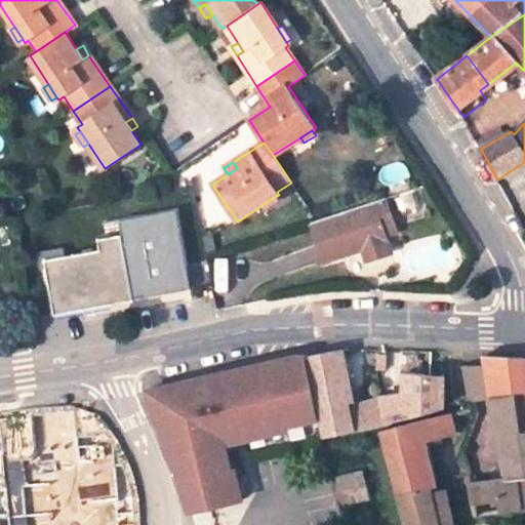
[(267,208),(279,201),(276,196),(264,204),(267,208)]
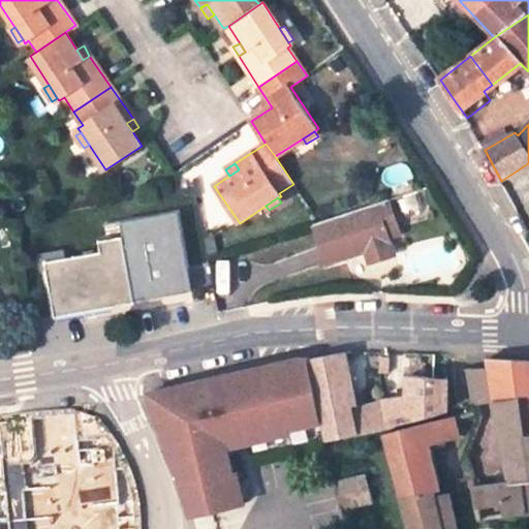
[(386,239),(401,235),(391,198),(375,204),(386,239)]
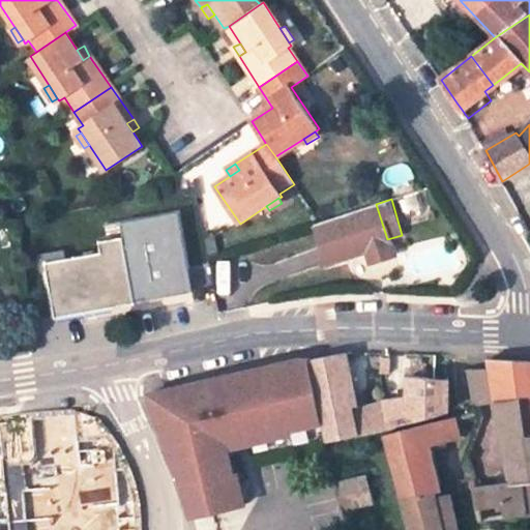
[(376,204),(314,225),(327,264),(366,252),(372,263),(393,256),(387,239),(376,204)]
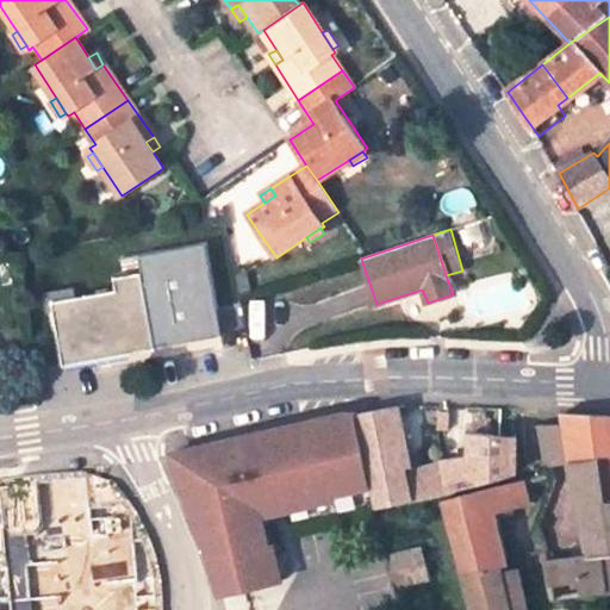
[(203,246),(139,257),(156,350),(221,338),(203,246)]
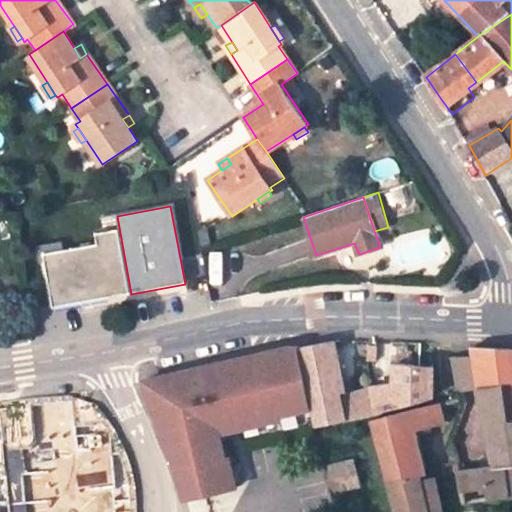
[(332,351),(339,350),(338,341),(334,341),(330,342),(332,351)]
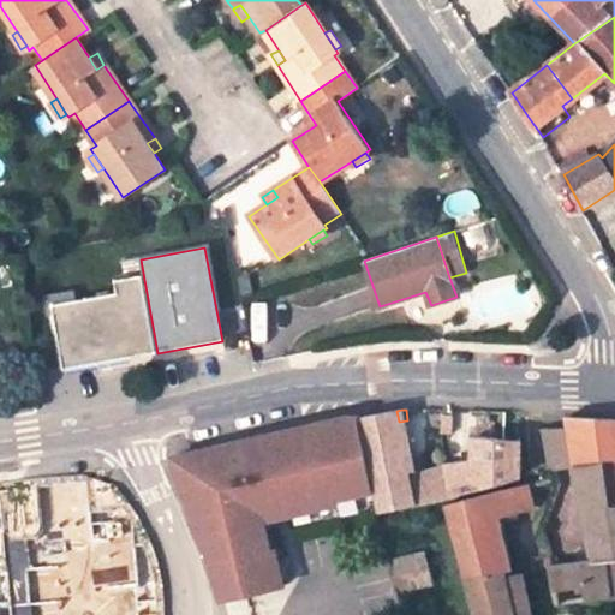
[(411,435),(431,433),(428,411),(406,410),(407,421),(411,435)]
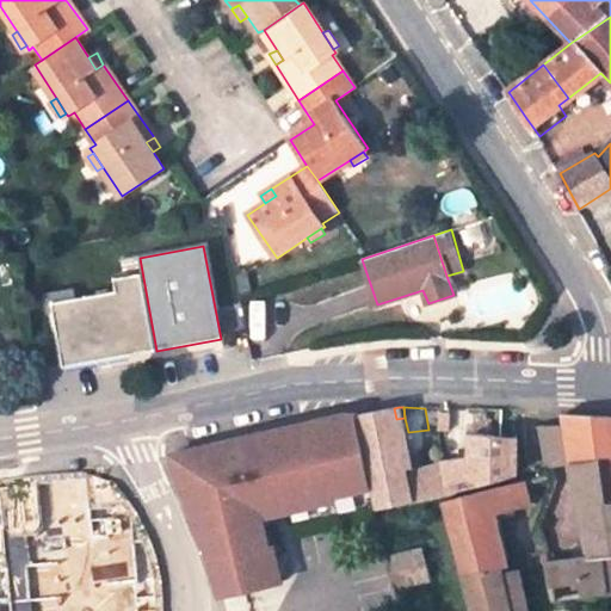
[(360,415),(381,506),(413,500),(408,475),(396,419),(394,408),(360,415)]
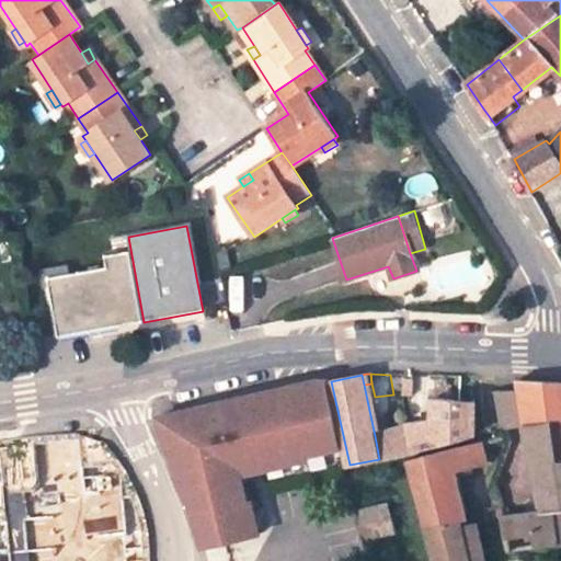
[(434,375),(433,420),(407,425),(412,453),(474,436),(476,403),(461,401),(465,377),(434,375)]
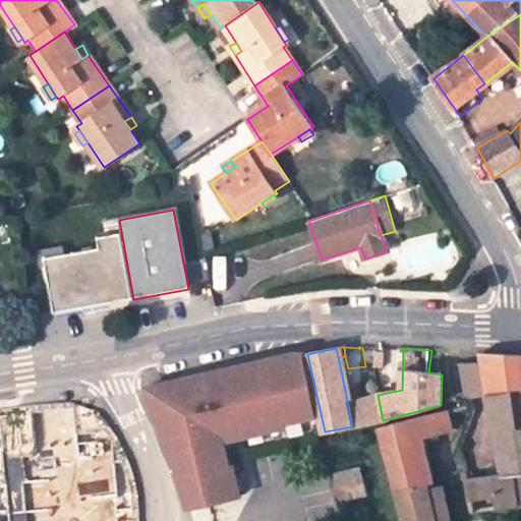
[(299,410),(312,407),(301,354),(295,353),(205,374),(207,381),(193,384),(192,378),(148,388),(165,442),(173,464),(188,510),(239,494),(233,470),(229,471),(221,473),(215,452),(223,449),(221,440),(216,420),(229,417),(233,437),(283,426),(283,423),(301,419),(299,410)]
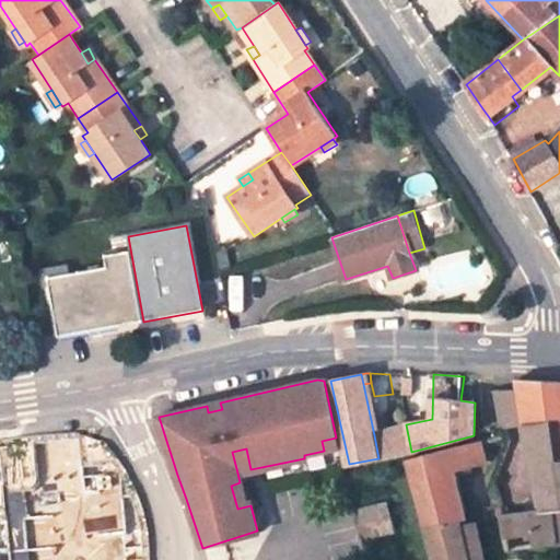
[(551,419),(559,417),(559,382),(517,380),(518,389),(524,424),(551,419)]
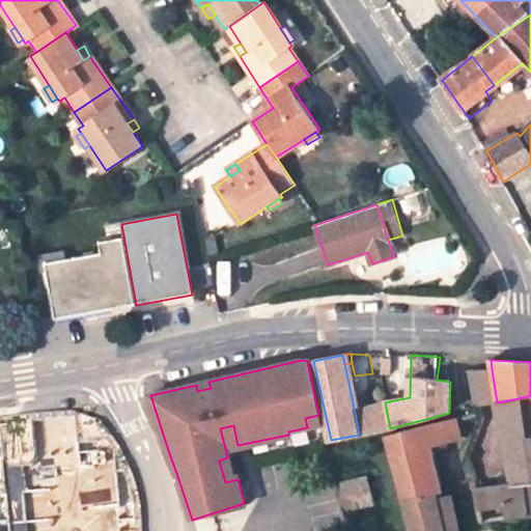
[(497,402),(492,369),(468,370),(475,406),(497,402)]
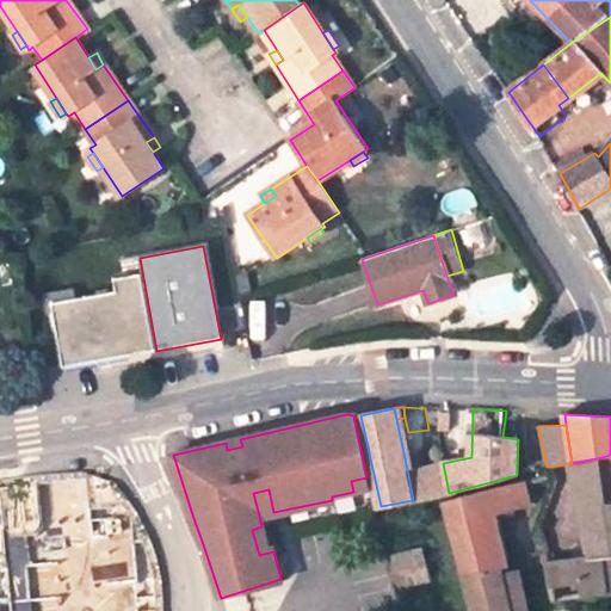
[(240,439),(226,443),(227,450),(242,446),(240,439)]
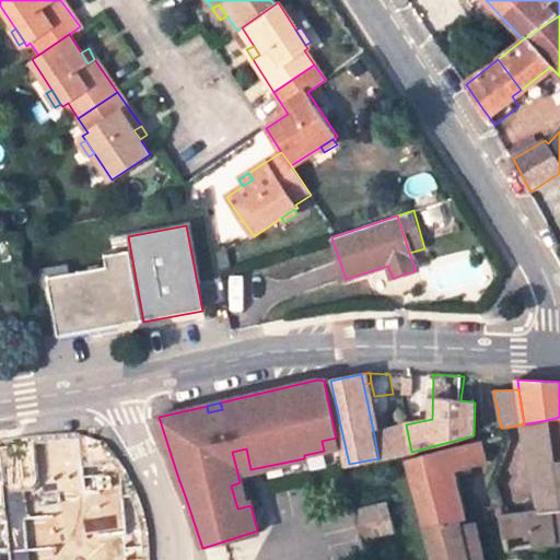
[(510,549),(559,541),(559,459),(557,459),(551,419),(524,424),(539,509),(502,514),(510,549)]
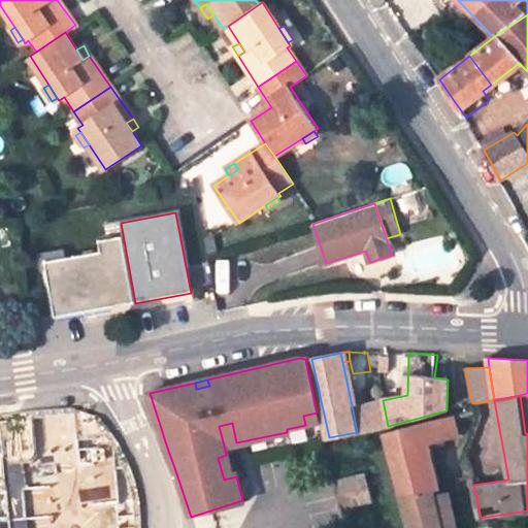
[(388,426),(383,400),(353,410),(357,432),(359,431),(360,433),(388,426)]
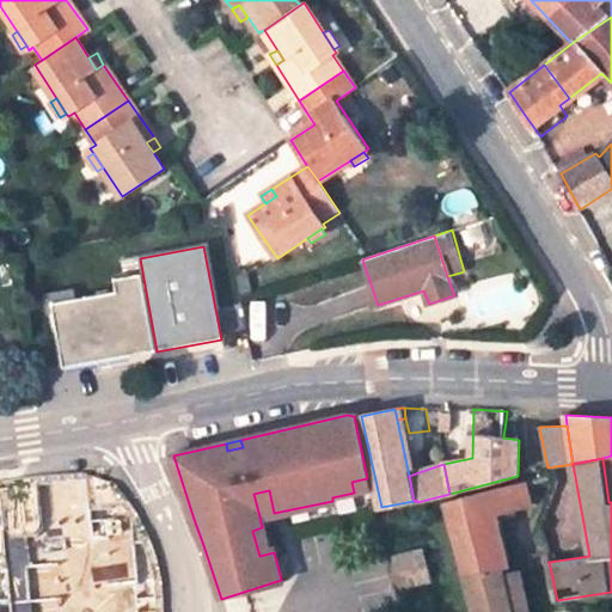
[(354,493),(369,489),(367,478),(352,482),(354,493)]
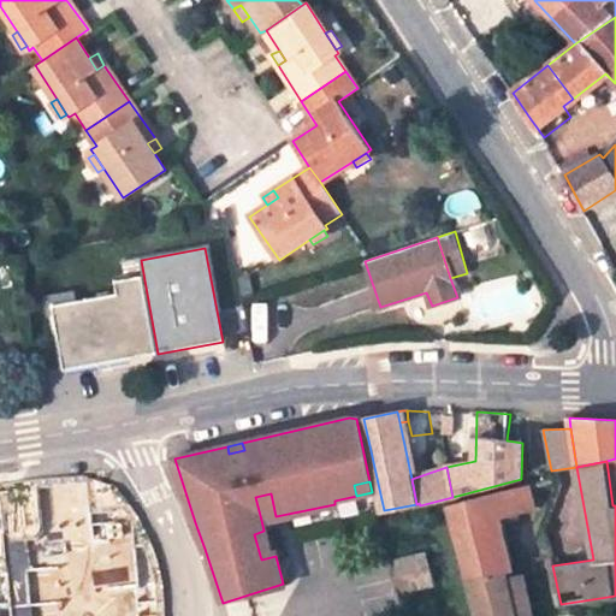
[(478,615),(532,615),(523,573),(508,576),(501,543),(495,519),(502,517),(533,511),(533,496),(531,484),(450,504),(478,615)]
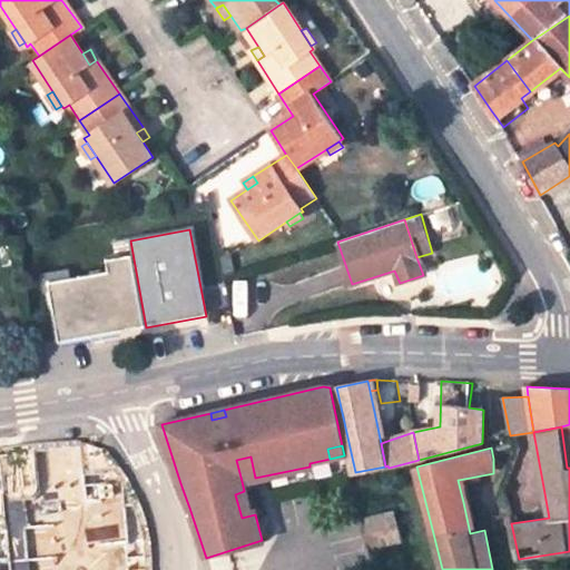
[(236,460),(242,481),(255,478),(251,457),(236,460)]
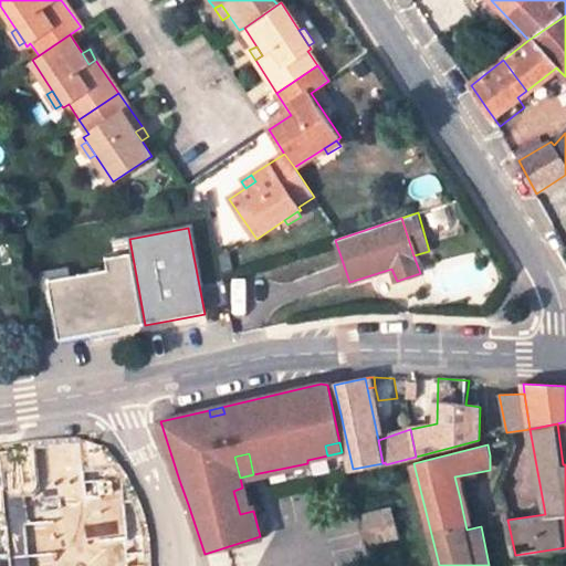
[(465,496),(461,475),(454,477),(460,499),(465,496)]
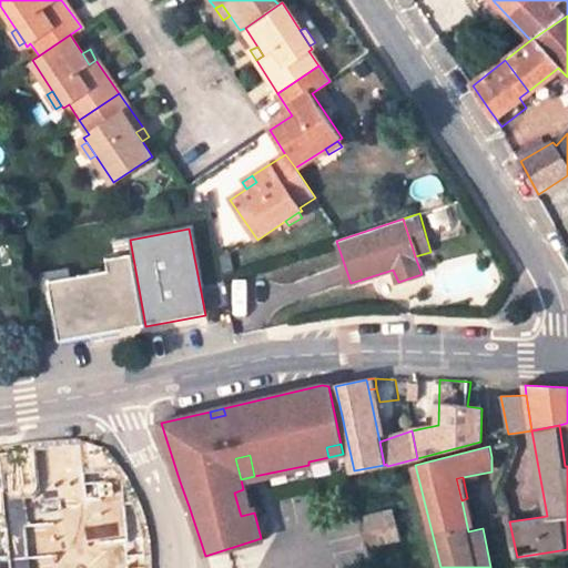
[(234,493),(241,516),(250,514),(243,489),(234,493)]
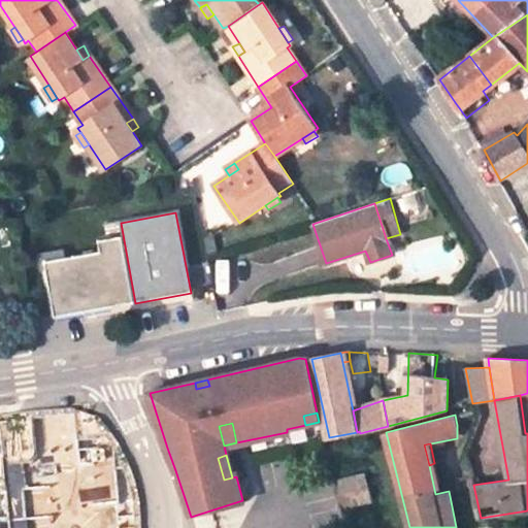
[(372,501),(364,473),(332,482),(339,508),(372,501)]
